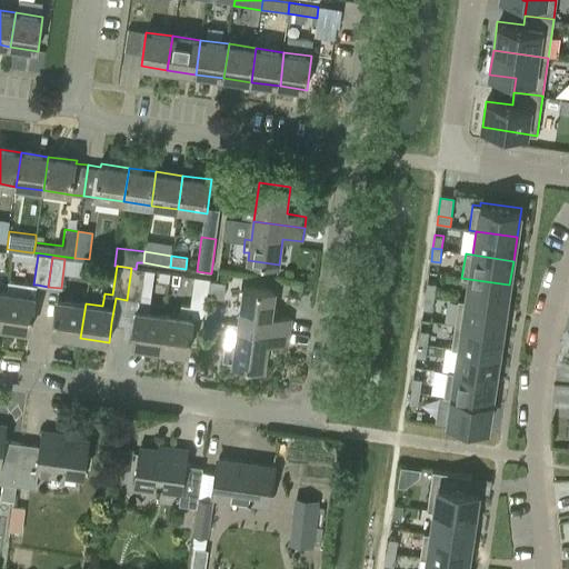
[(131,268),(127,300),(138,301),(135,326),(132,346),(160,350),(165,315),(149,312),(155,271),(136,269),(131,268)]
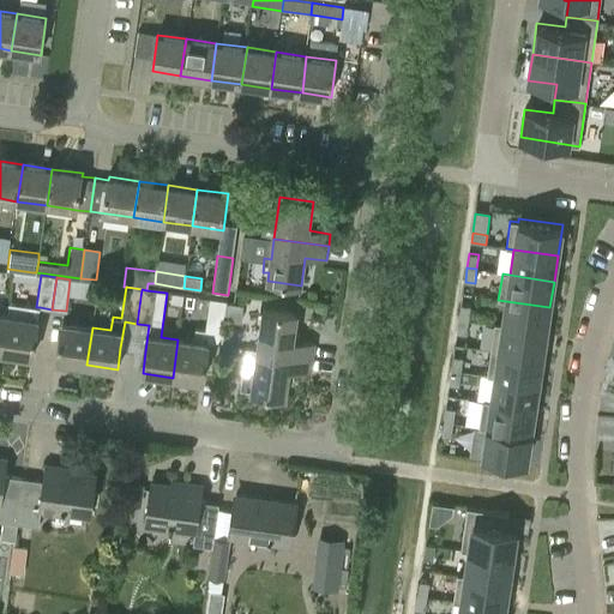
[(178,339),(173,378),(203,381),(209,344),(209,342),(214,342),(216,341),(218,338),(222,335),(227,302),(209,300),(204,330),(196,329),(193,342),(178,339)]
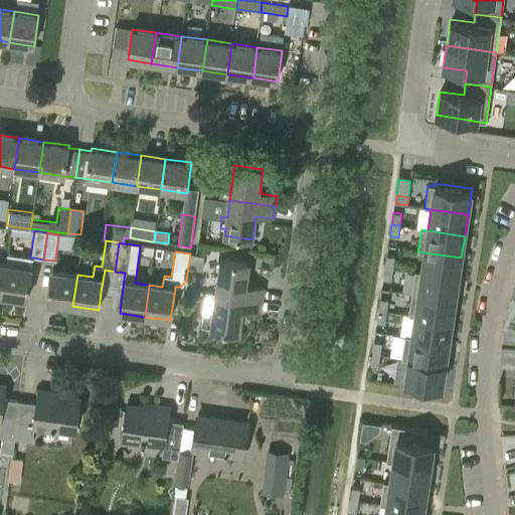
[(458,279),(461,258),(424,252),(421,274),(458,279)]
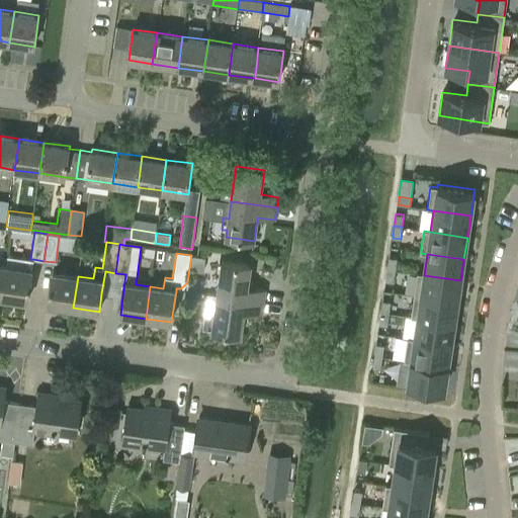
[(33,259),(30,259),(8,256),(6,266),(2,297),(27,301),(31,270),(33,259)]
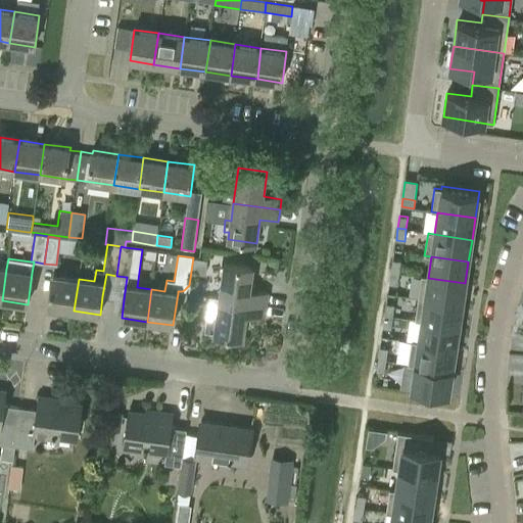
[(393,258),(391,271),(399,273),(401,260),(393,258)]
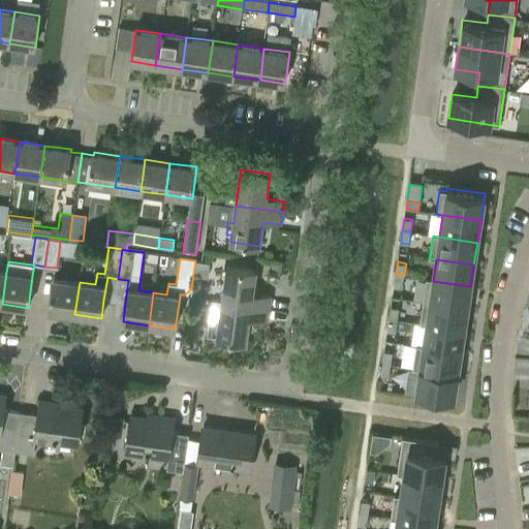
[(227,267),(222,303),(270,309),(271,299),(252,296),(256,271),(227,267)]
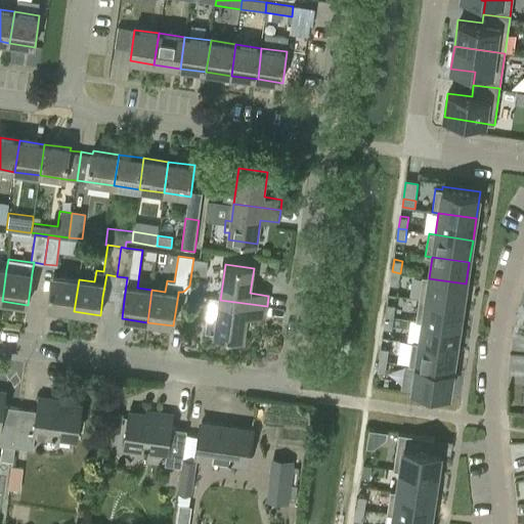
[(400,273),(392,271),(390,284),(398,286),(400,273)]
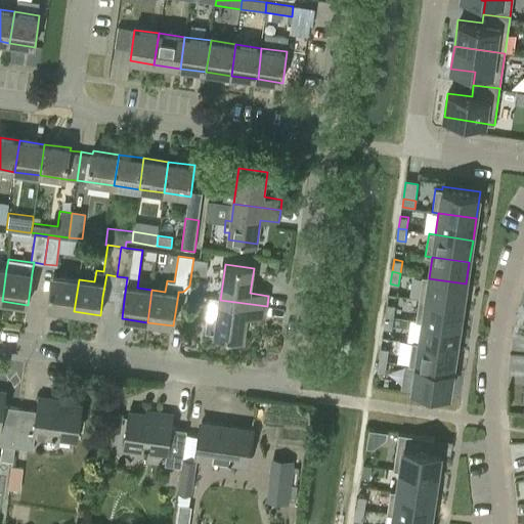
[(74,311),(79,279),(53,275),(48,308),(74,311)]
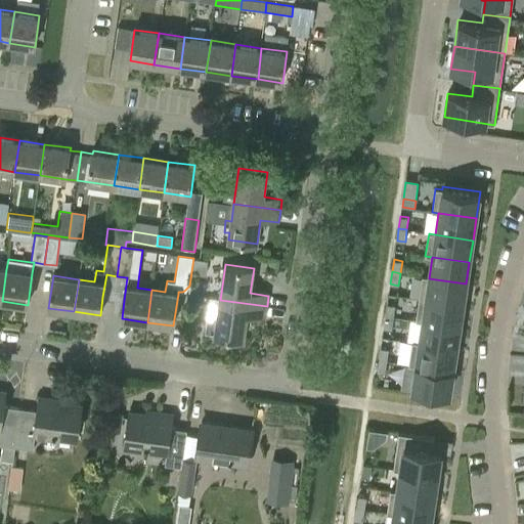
[(419,299),(463,306),(466,284),(429,278),(422,277),(419,299)]
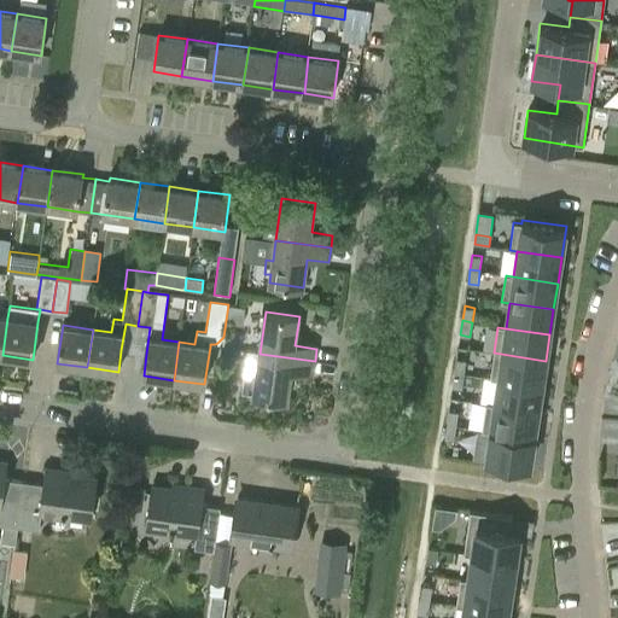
[(315,361),(260,354),(246,353),(243,388),(255,389),(254,396),(287,401),(291,373),(313,375),(315,361)]
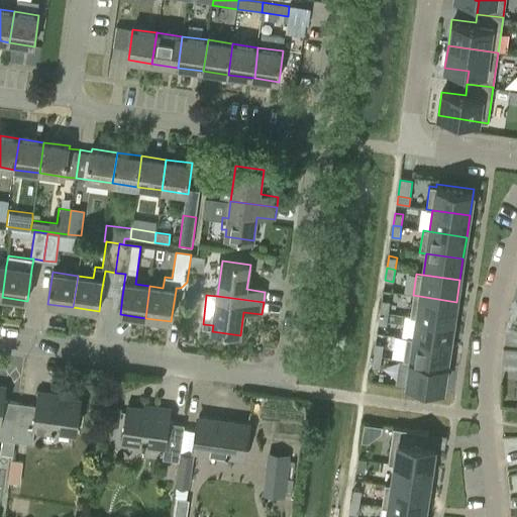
[(452,323),(456,302),(413,295),(410,317),(417,318),(452,323)]
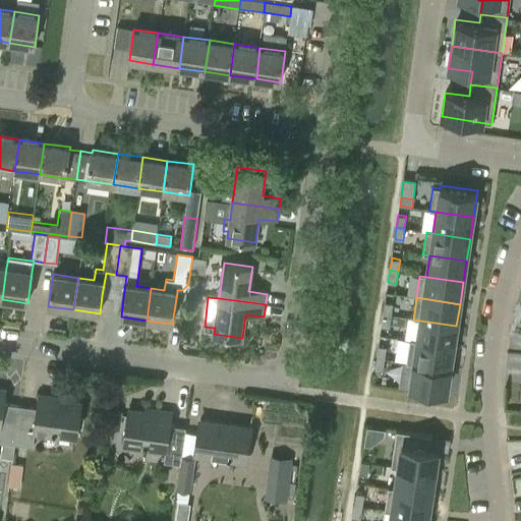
[(384,314),(392,315),(394,303),(386,302),(384,314)]
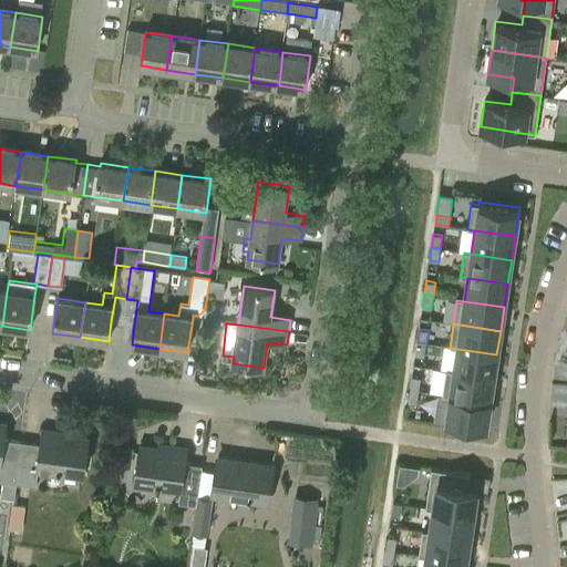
[(424,357),(426,343),(418,342),(415,356),(424,357)]
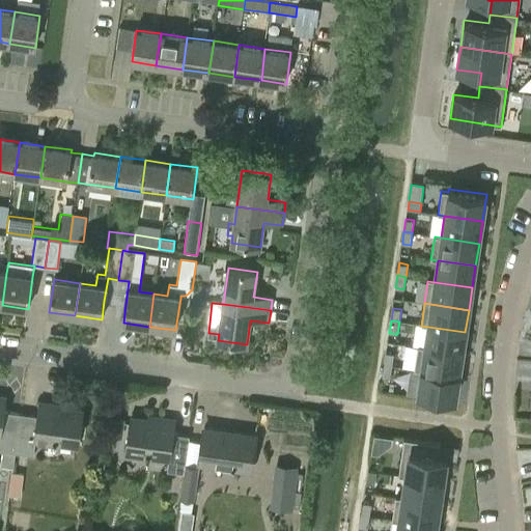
[(462,354),(465,332),(428,327),(425,348),(462,354)]
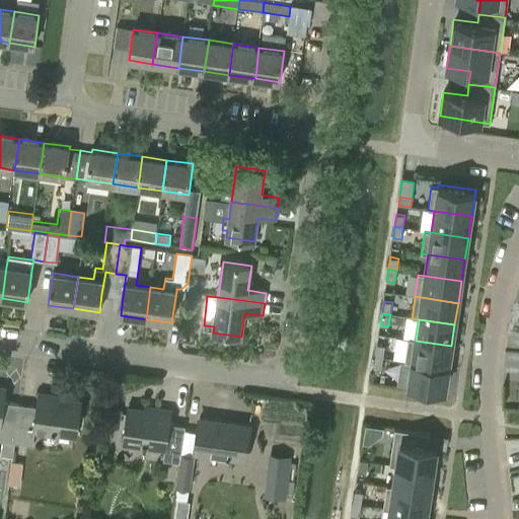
[(405,361),(413,362),(448,367),(451,346),(416,341),(409,340),(405,361)]
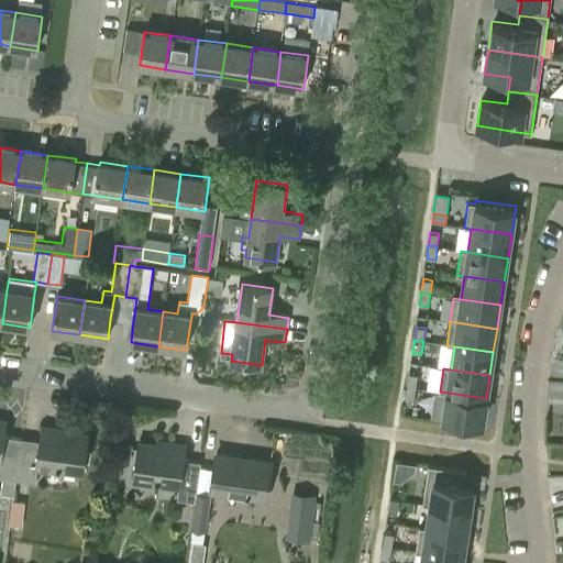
[(407,387),(416,388),(418,375),(409,374),(407,387)]
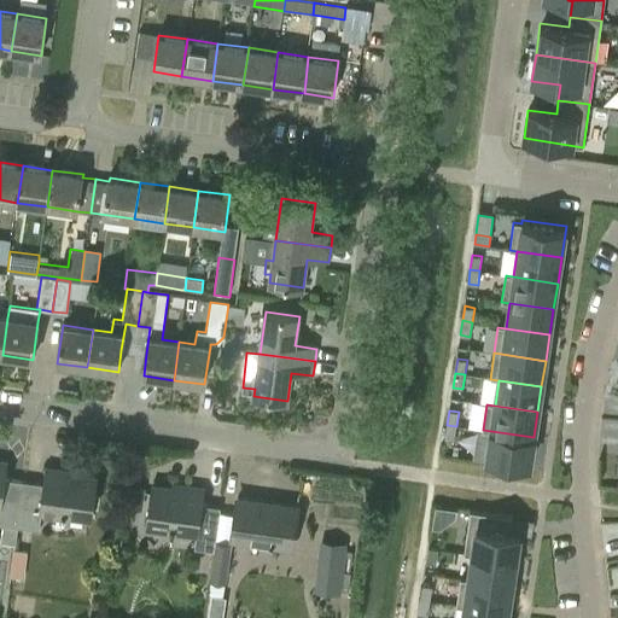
[(455,441),(456,426),(447,425),(445,439),(455,441)]
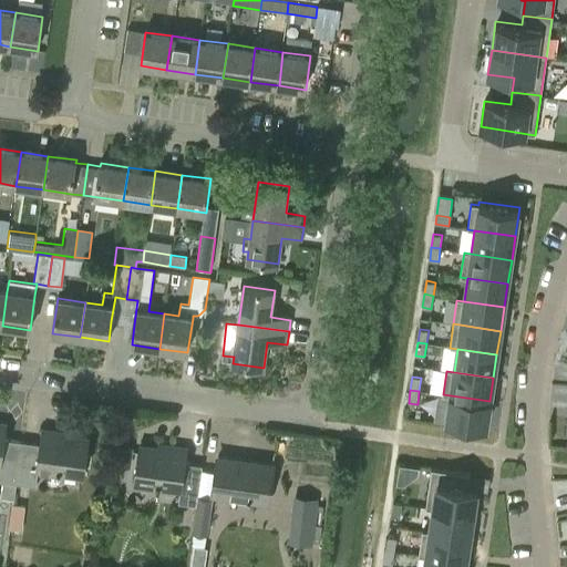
[(490,401),(451,395),(446,419),(486,425),(490,401)]
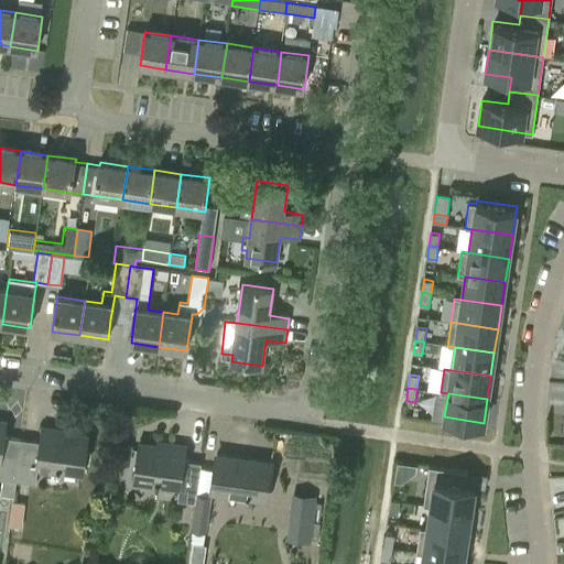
[(14,498),(15,481),(22,441),(2,438),(4,425),(0,424),(0,478),(3,479),(0,496),(14,498)]
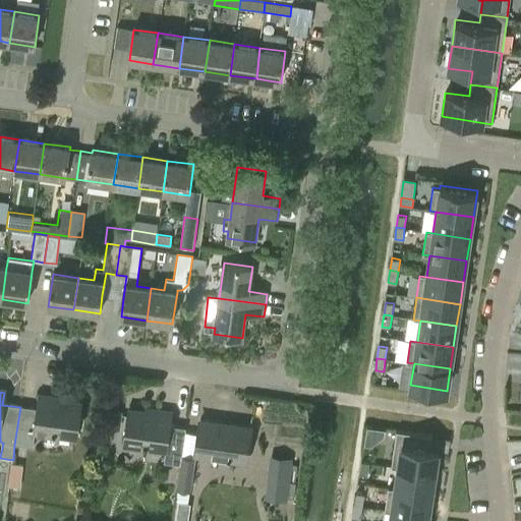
[(20,407),(14,445),(33,448),(35,432),(76,439),(81,404),(39,398),(37,410),(20,407)]
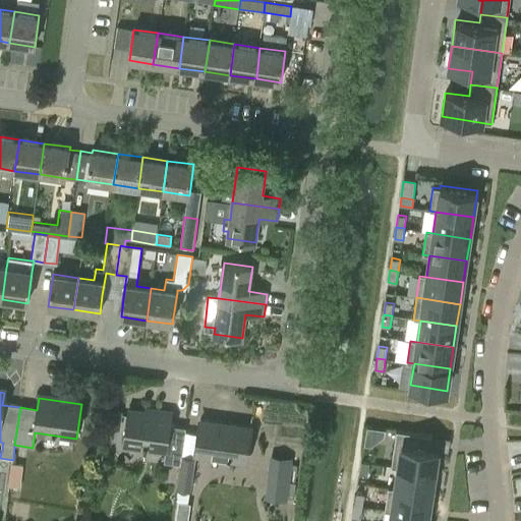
[(129,411),(124,446),(165,452),(165,463),(181,466),(182,455),(184,440),(185,429),(169,427),(171,414),(155,412),(155,414),(129,411)]
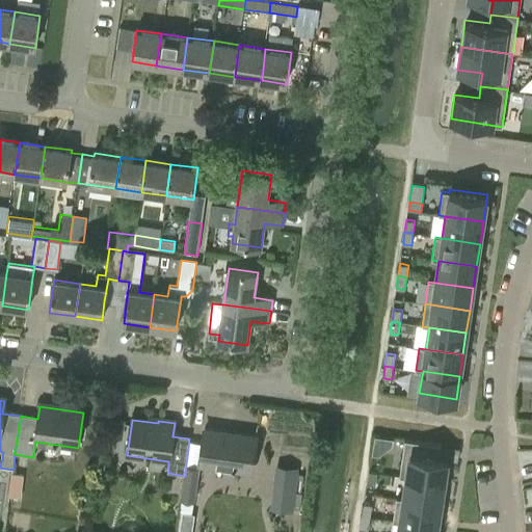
[(250,473),(256,437),(204,430),(200,466),(250,473)]
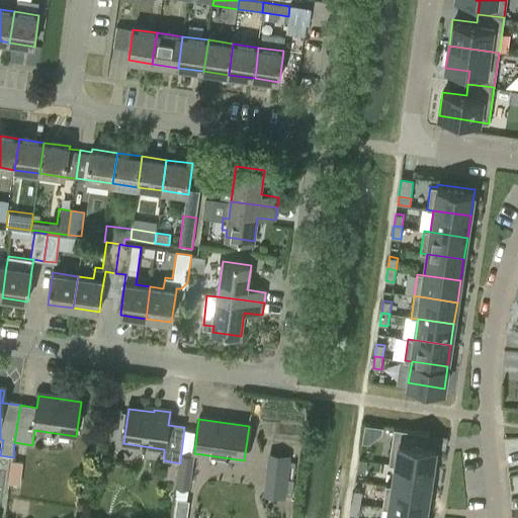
[(382,426),(363,424),(361,440),(369,441),(381,432),(382,426)]
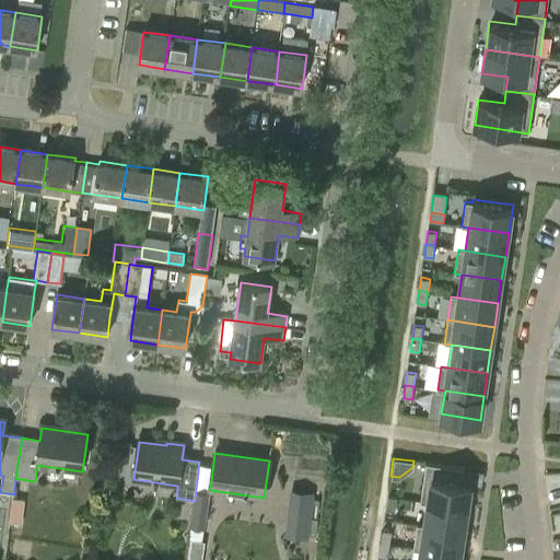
[(462,479),(463,468),(426,463),(420,501),(427,502),(466,508),(470,480),(462,479)]
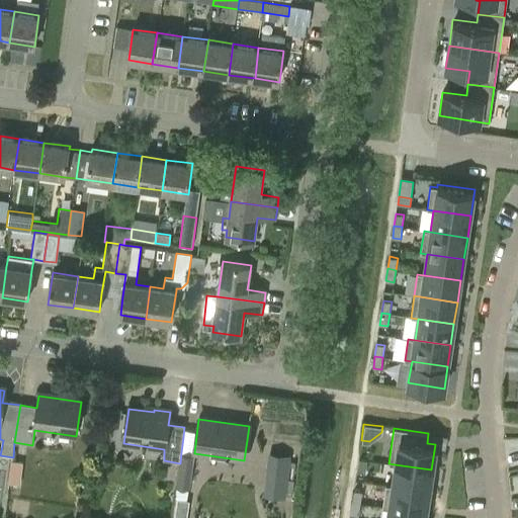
[(180,463),(176,487),(188,489),(193,454),(181,452),(180,463)]
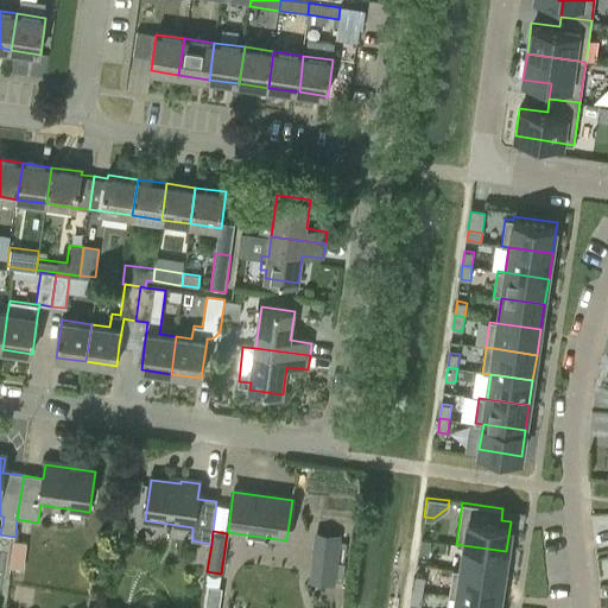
[(318,533),(316,552),(311,552),(309,581),(335,584),(340,536),(318,533)]
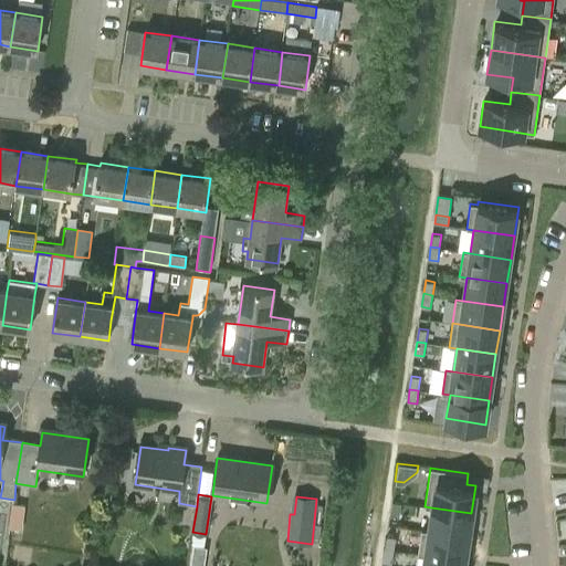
[(391,502),(389,514),(398,515),(400,503),(391,502)]
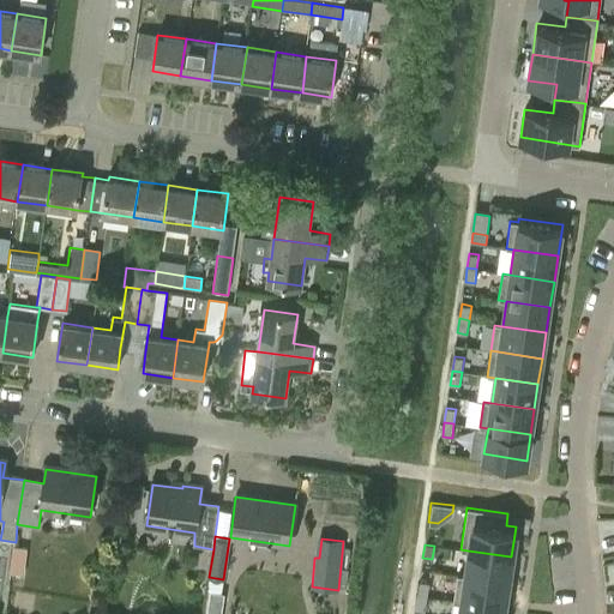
[(468,551),(464,576),(507,583),(511,557),(468,551)]
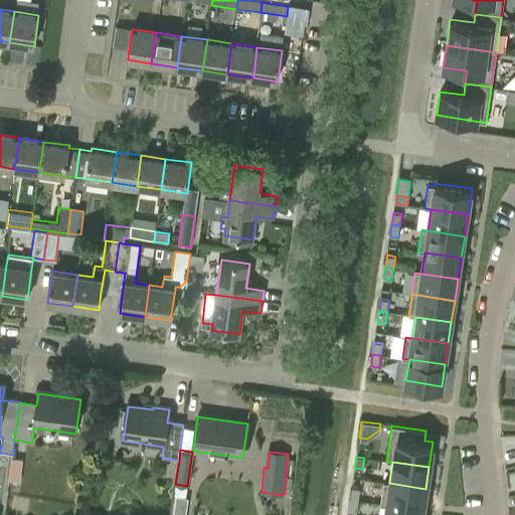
[(380,504),(386,505),(422,510),(425,489),(389,483),(383,483),(380,504)]
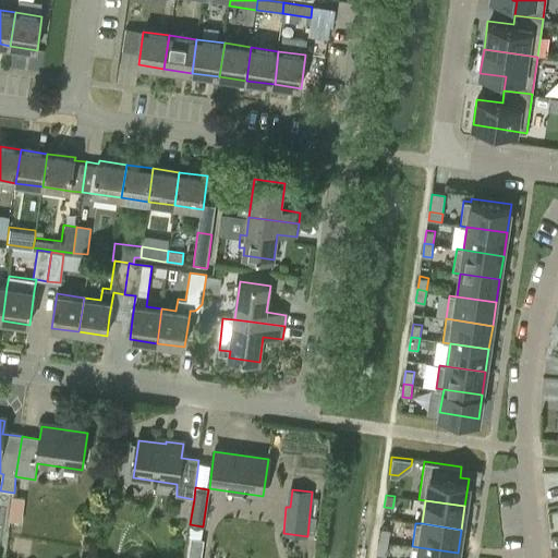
[(202,538),(203,526),(190,524),(189,537),(202,538)]
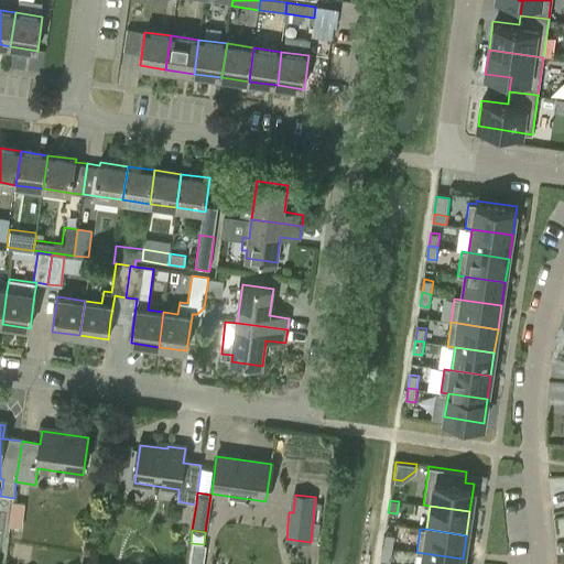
[(383,546),(392,549),(394,535),(386,534),(383,546)]
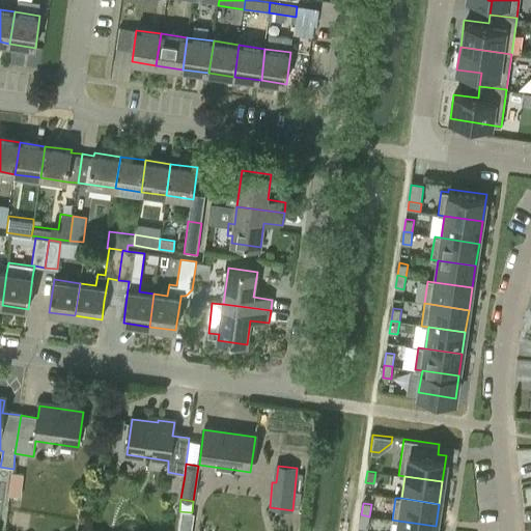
[(182,512),(180,525),(192,526),(194,514),(182,512)]
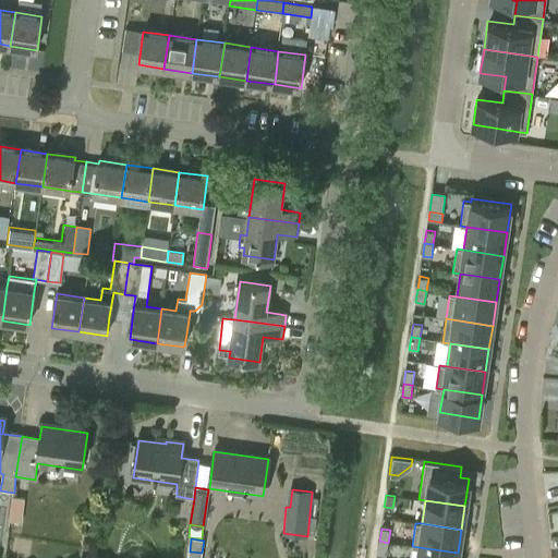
[(379,541),(377,554),(386,555),(388,543),(379,541)]
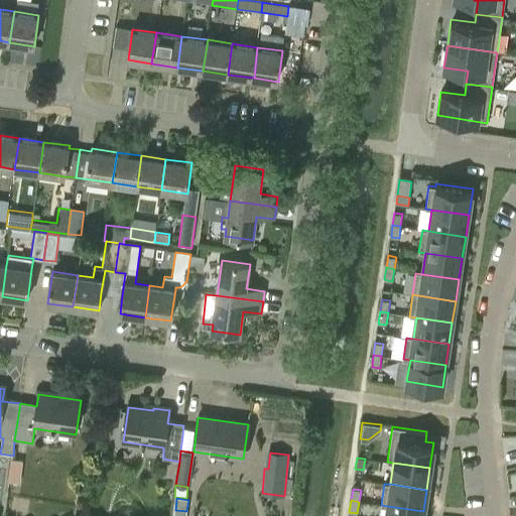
[(422,515),(423,511),(387,506),(385,515),(422,515)]
